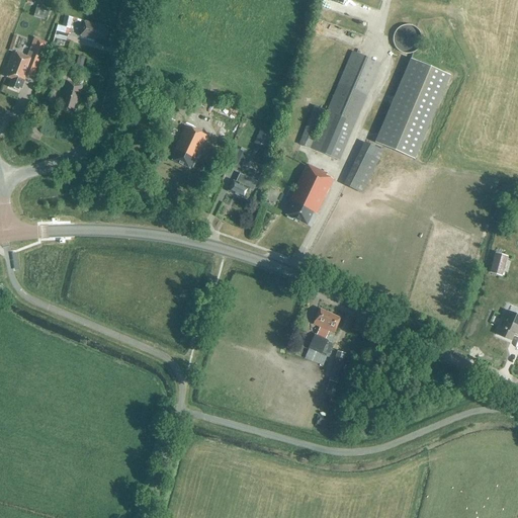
[(48,19),(50,10),(37,6),(34,15),(48,19)]
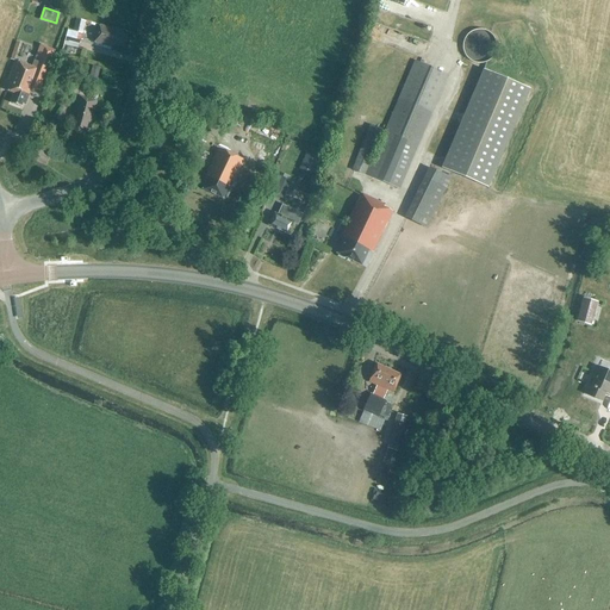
[(86,22),(76,19),(73,31),(82,35),(86,22)]
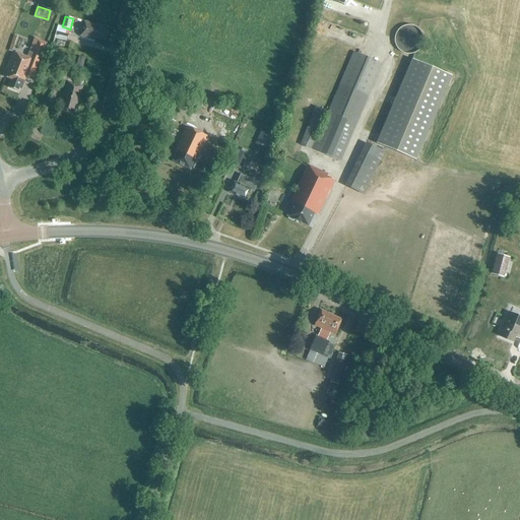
[(106,41),(109,31),(103,29),(104,27),(84,21),(80,37),(95,41),(95,39),(106,41)]
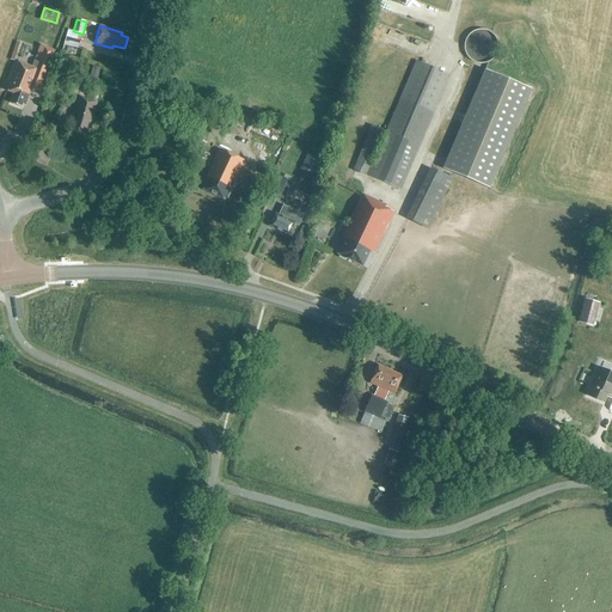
[(481,65),(487,63),(491,61),(495,57),(497,53),(499,47),(497,42),(495,37),(491,32),(487,30),(481,30),(476,30),(471,34),(467,37),(465,42),(464,47),(465,53),(467,57),(471,61),(476,63),(481,65)]
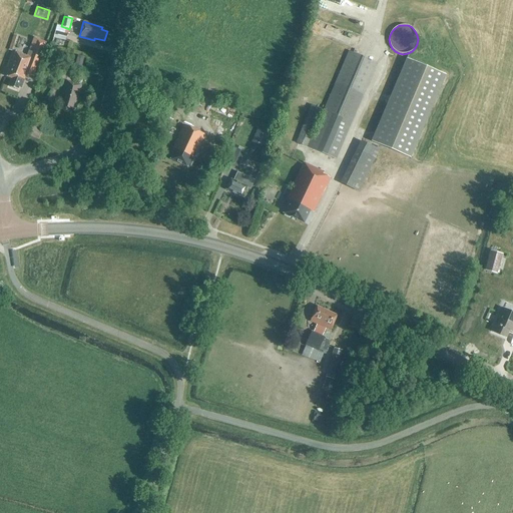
[(66,41),(68,34),(55,31),(54,37),(66,41)]
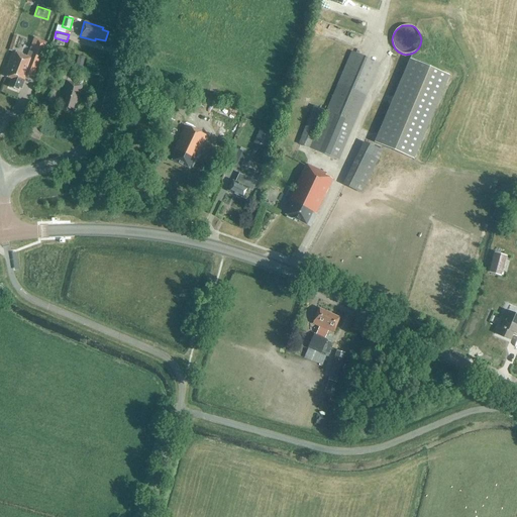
[(39,50),(42,43),(35,40),(33,44),(36,45),(34,49),(34,48),(30,59),(14,53),(5,77),(13,80),(10,88),(17,91),(18,88),(21,89),(26,74),(25,74),(29,63),(35,65),(40,52),(39,50)]
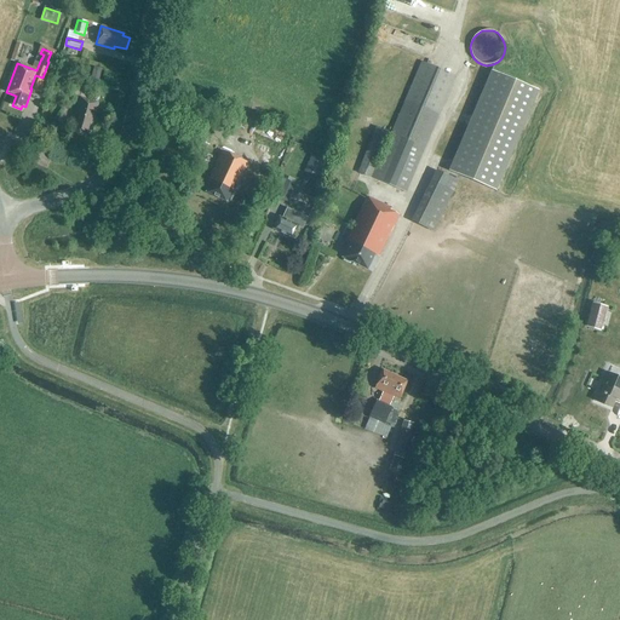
[(422,62),(390,133),(372,178),(406,193),(455,76),(422,62)]
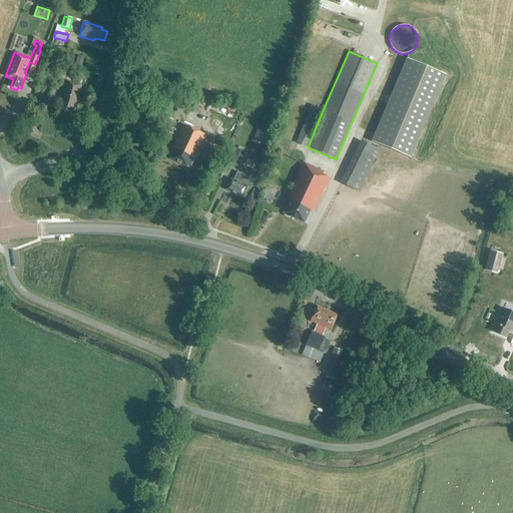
[(81,67),(84,58),(78,56),(75,65),(81,67)]
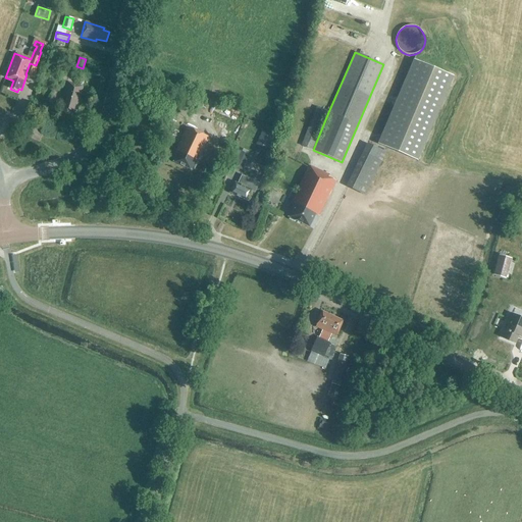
[(454,76),(414,59),(378,144),(418,161),(454,76)]
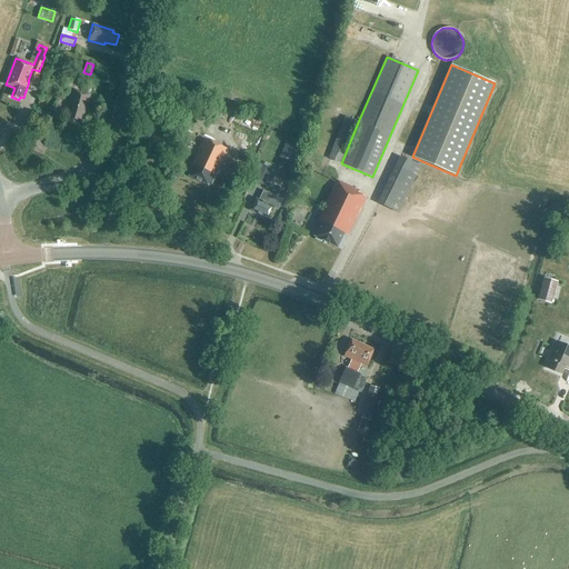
[(85,116),(90,96),(73,91),(69,107),(72,108),(69,118),(80,121),(81,116),(85,116)]
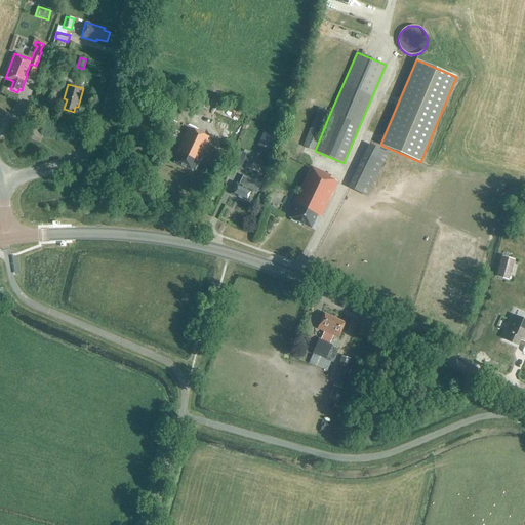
[(315,151),(330,113),(319,109),(304,147),(315,151)]
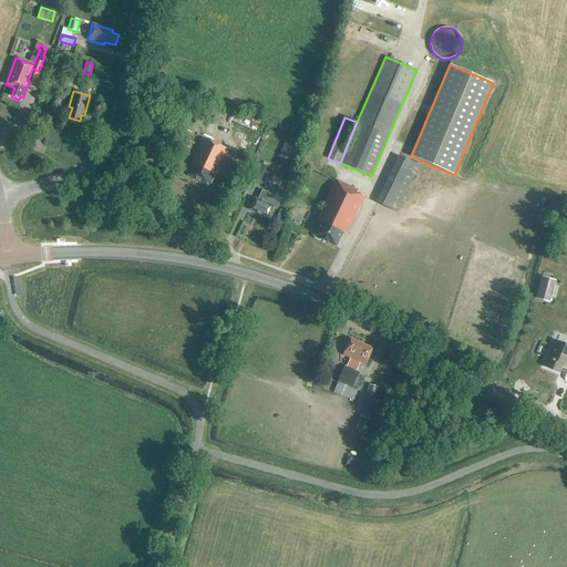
[(239,124),(233,137),(240,141),(247,127),(239,124)]
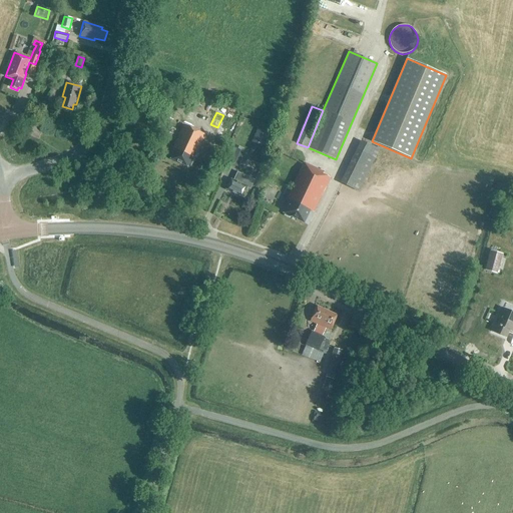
[(198,156),(195,154),(204,135),(183,125),(171,151),(173,152),(169,159),(188,167),(192,157),(201,161),(202,158),(198,155),(198,156)]
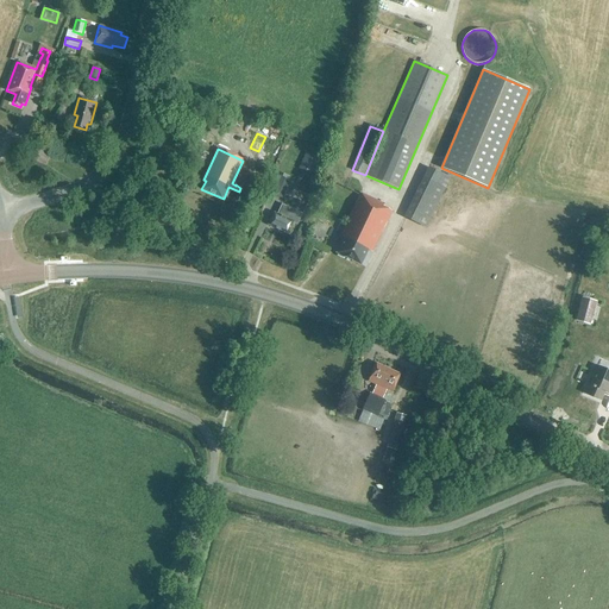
[(315,170),(320,159),(306,152),(301,163),(315,170)]
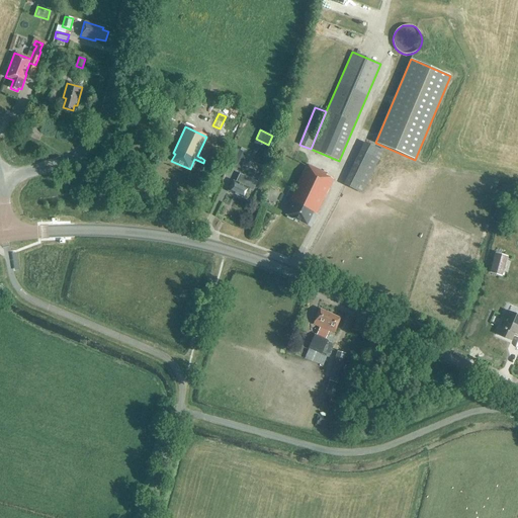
[(362,193),(378,161),(382,153),(364,144),(344,185),(362,193)]
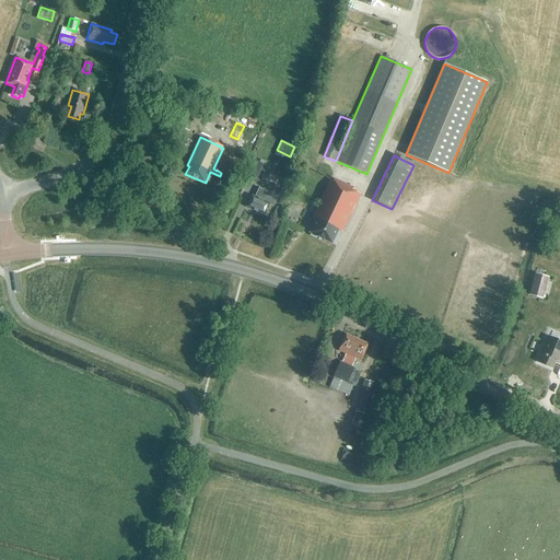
[(251,179),(259,183),(267,167),(258,163),(251,179)]
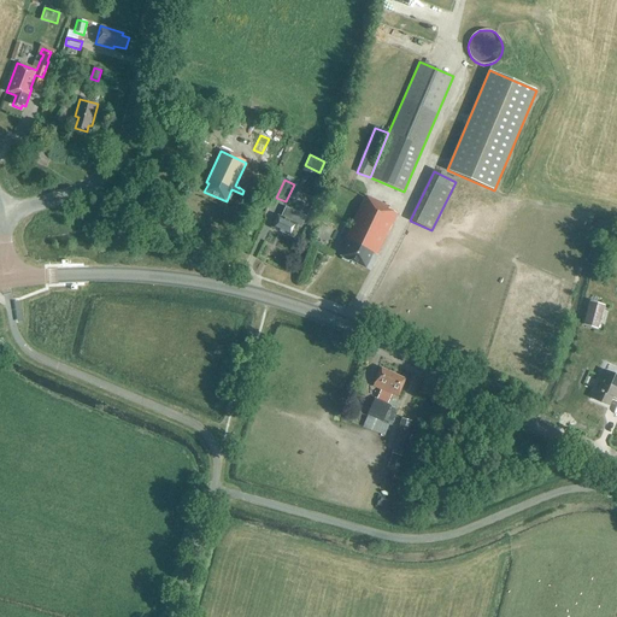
[(376,256),(397,215),(388,210),(389,207),(365,197),(350,229),(345,227),(341,234),(346,236),(345,240),(348,241),(340,257),(365,269),(372,253),(376,256)]
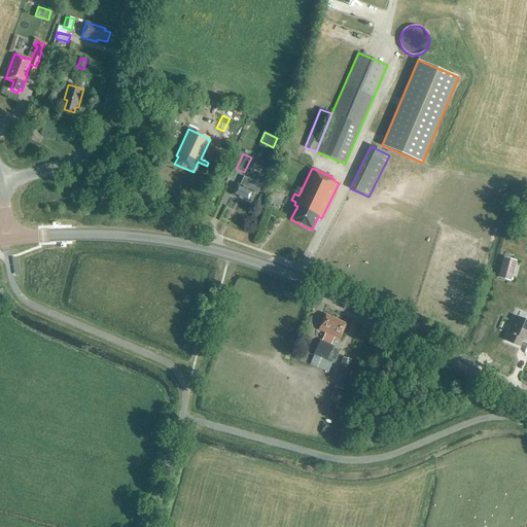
[(258,195),(262,185),(245,177),(241,186),(237,184),(232,195),(249,203),(253,192),(258,195)]
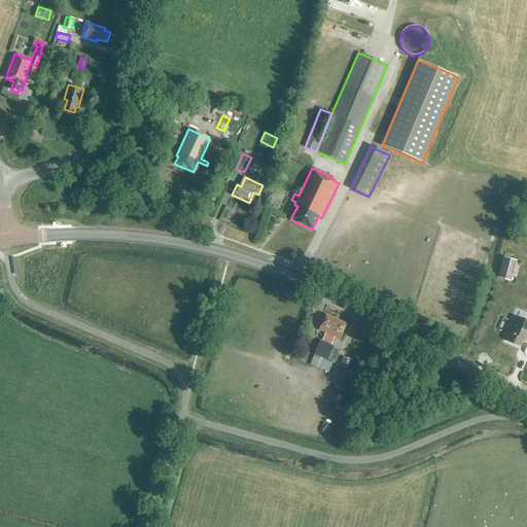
[(512,267),(514,260),(503,258),(502,264),(512,267)]
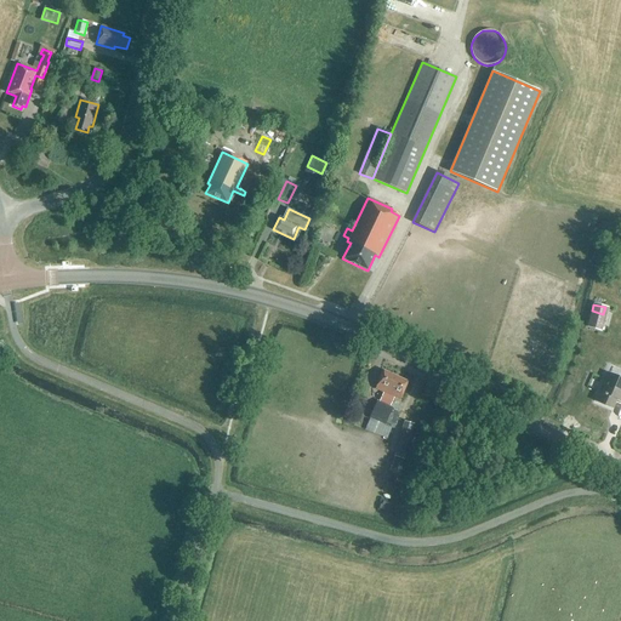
[(394,398),(400,400),(408,382),(383,371),(376,389),(383,393),(379,403),(377,402),(370,419),(364,431),(386,440),(393,425),(394,426),(400,412),(392,409),(393,409),(389,408),(394,398)]
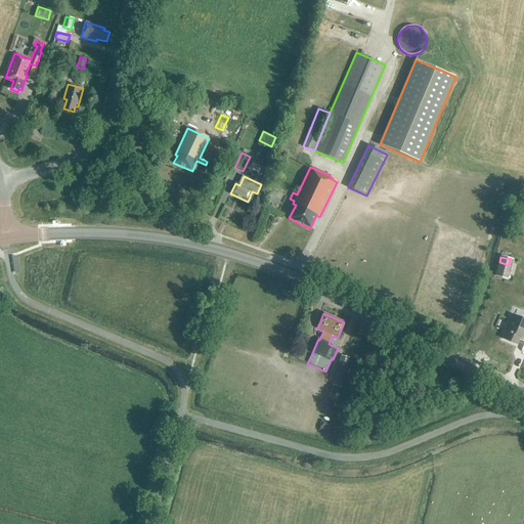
[(523,339),(523,319),(513,315),(506,331),(507,332),(504,339),(517,345),(520,338),(523,339)]
